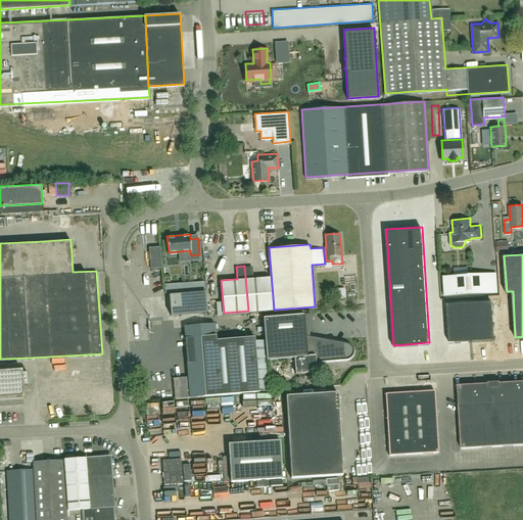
[(252,266),(244,266),(248,311),(273,309),(270,276),(253,278),(252,266)]
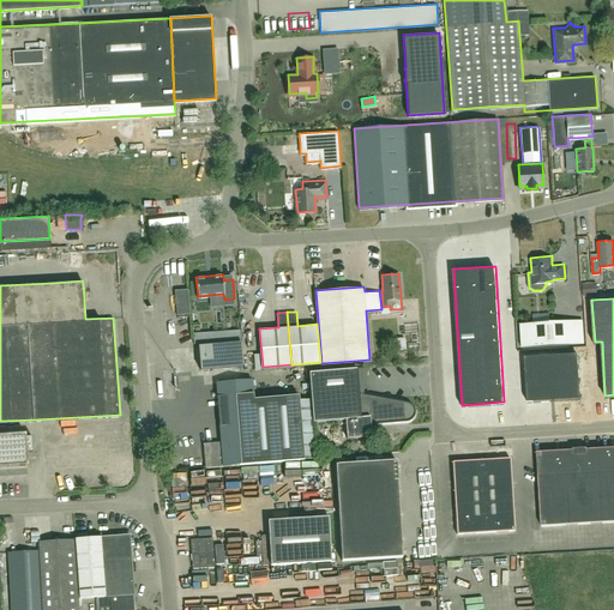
[(570,343),(569,319),(521,321),(522,345),(570,343)]
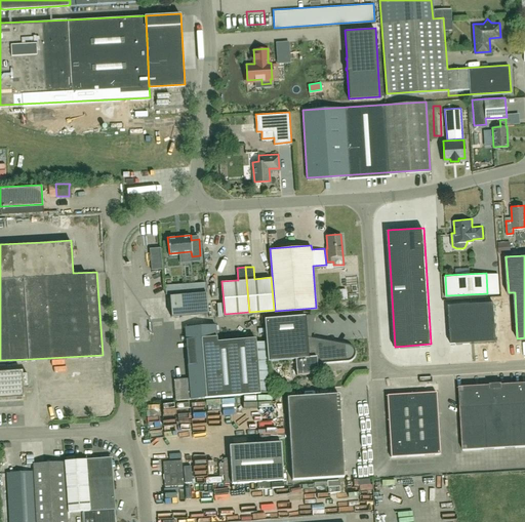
[(205,280),(165,283),(165,291),(206,289),(205,280)]
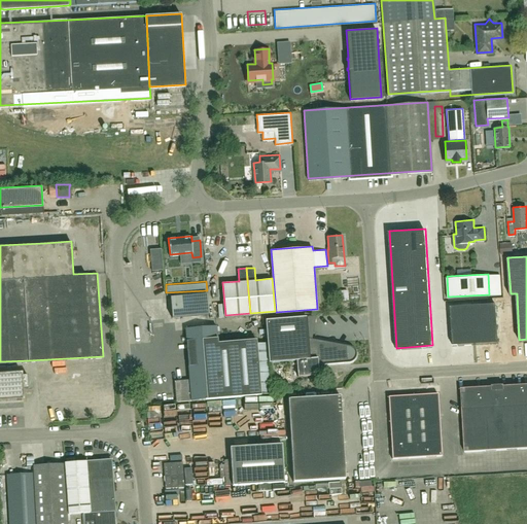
[(339,289),(340,300),(348,300),(347,288),(339,289)]
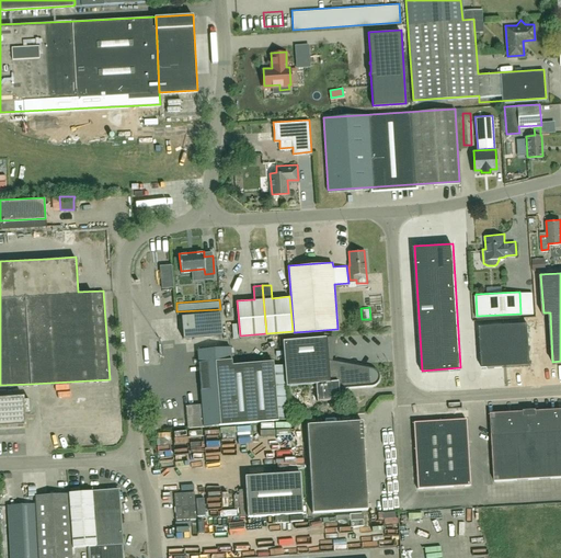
[(220,311),(181,315),(183,337),(222,333),(220,311)]
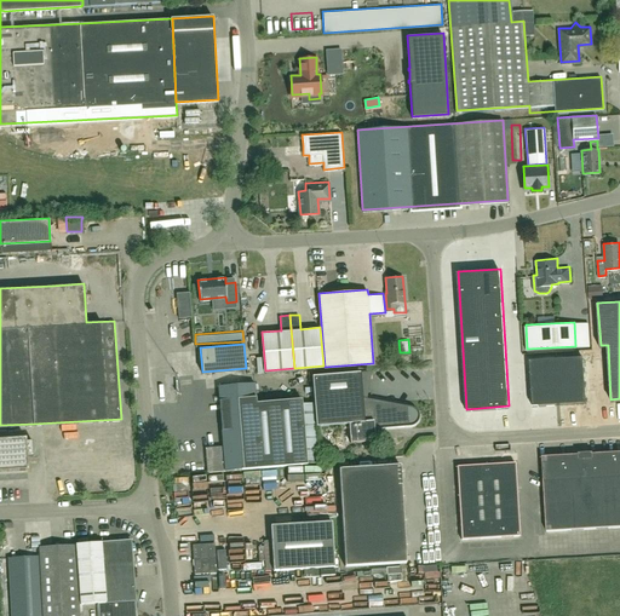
[(584,356),(530,360),(533,404),(586,401),(584,356)]
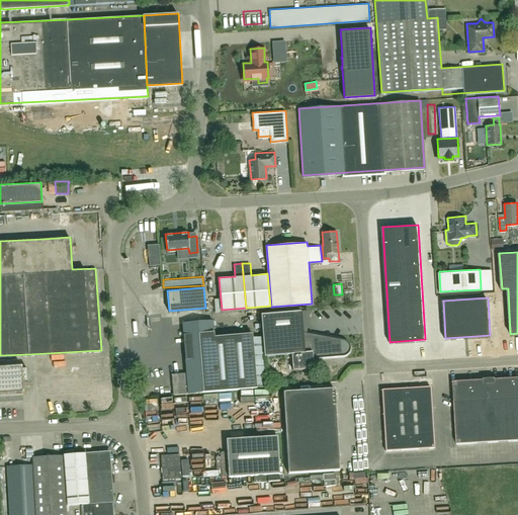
[(319,362),(319,356),(344,354),(347,353),(349,350),(350,347),(350,344),(349,342),(347,340),(345,339),(304,331),(301,310),(261,314),(264,355),(291,353),(292,368),(314,367),(314,363),(319,362)]
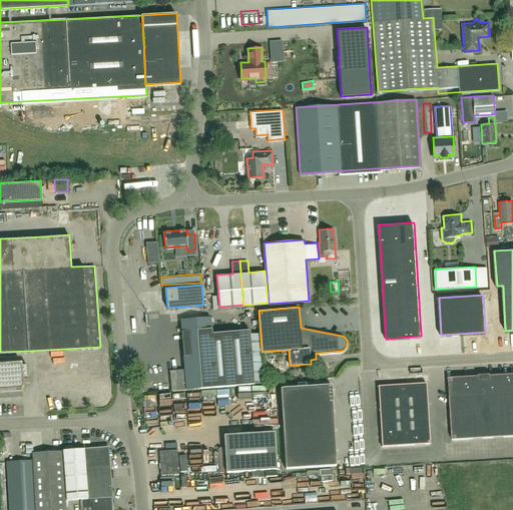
[(248,330),(221,332),(211,333),(210,316),(181,319),(186,389),(216,386),(225,385),(253,383),(248,330)]
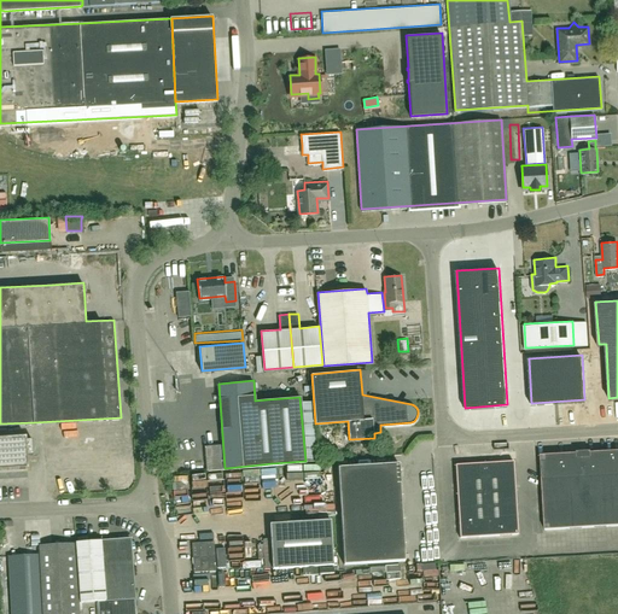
[(25,436),(25,434),(0,436),(0,468),(28,467),(28,466),(27,454),(34,452),(33,449),(33,438),(31,438),(25,438),(25,436)]
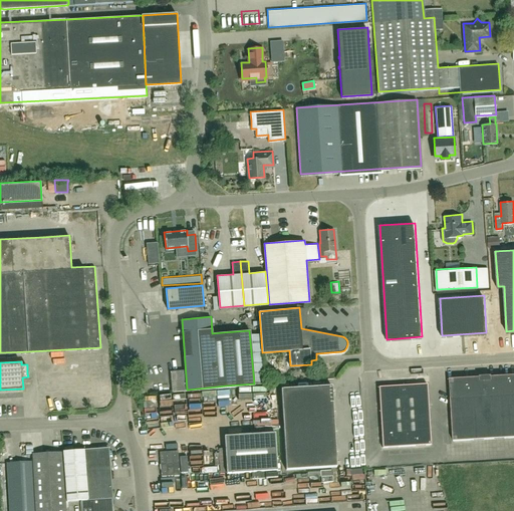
[(187,389),(186,368),(170,369),(172,391),(187,390),(187,389)]
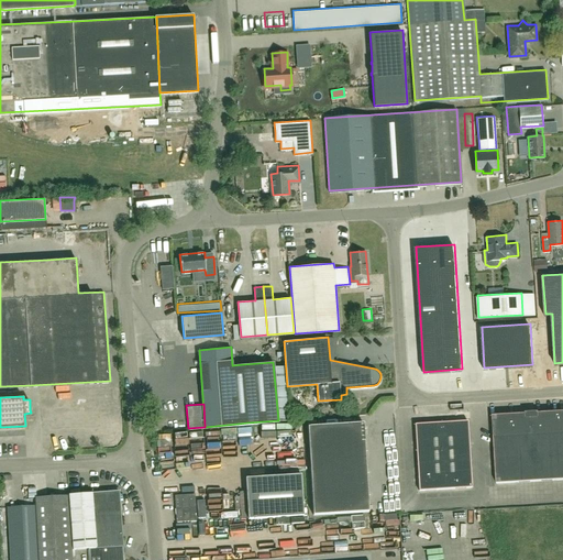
[(538,414),(532,415),(527,415),(527,412),(493,414),(496,481),(536,479),(562,476),(562,408),(538,410),(538,414)]
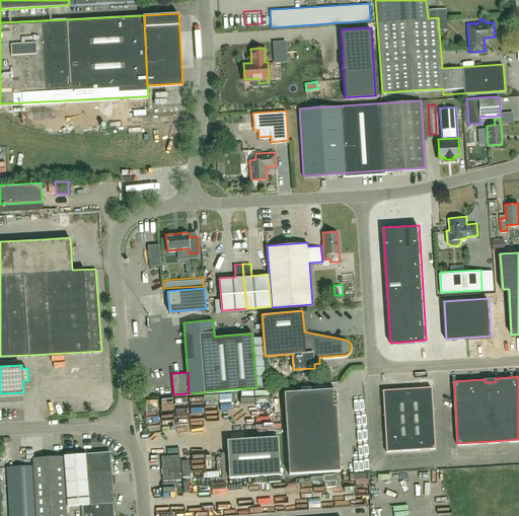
[(431,386),(406,387),(382,389),(386,450),(411,449),(435,447),(431,386)]
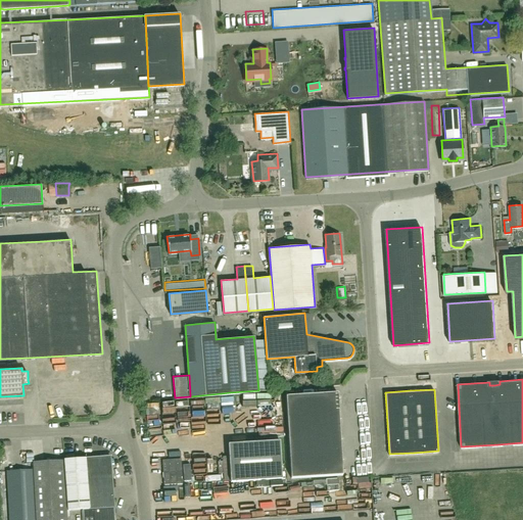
[(338,391),(286,394),(291,476),(342,473),(338,391)]
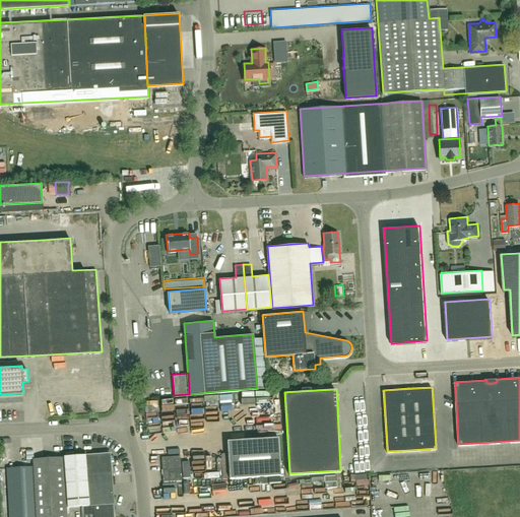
[(189,401),(189,406),(190,419),(202,419),(201,400),(189,401)]
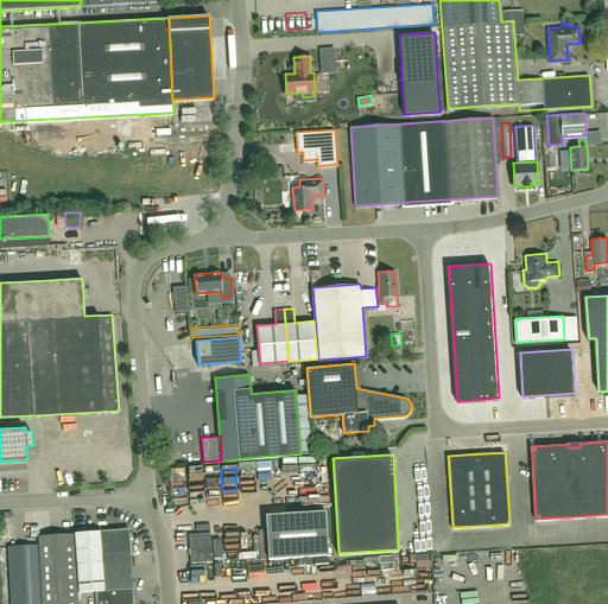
[(239,472),(239,485),(254,485),(254,472),(239,472)]
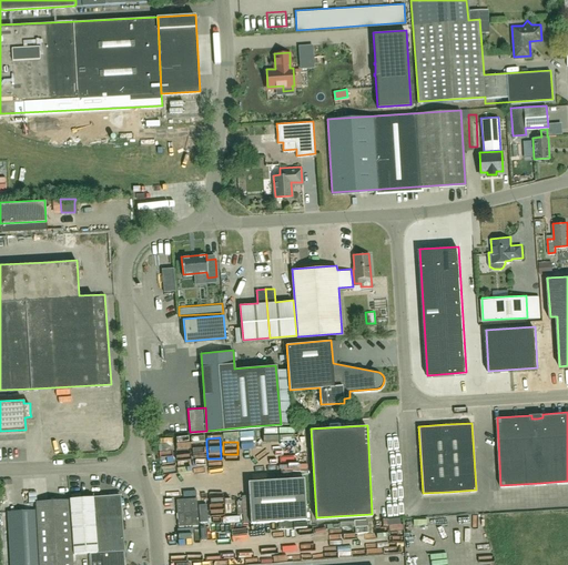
[(286,456),(296,455),(296,445),(286,446),(286,456)]
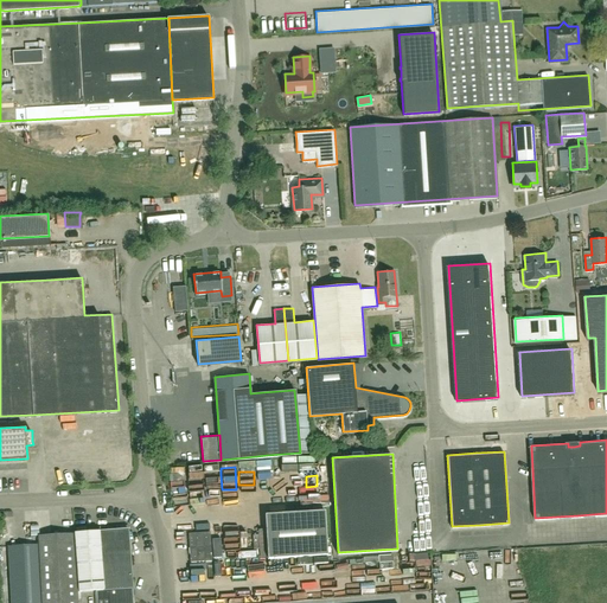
[(168,498),(200,496),(199,478),(168,479),(168,498)]
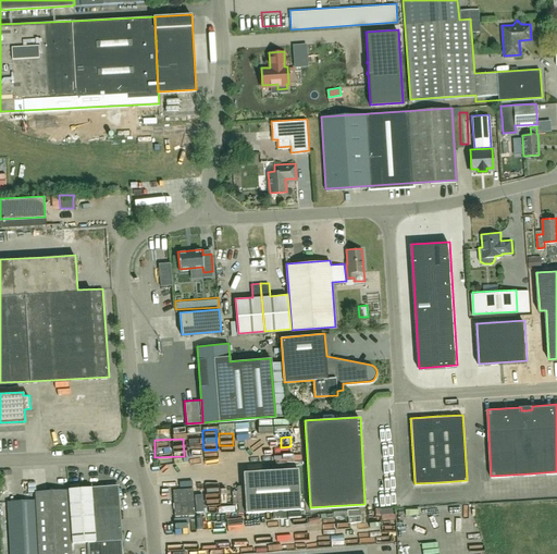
[(200,458),(199,452),(188,453),(189,460),(200,458)]
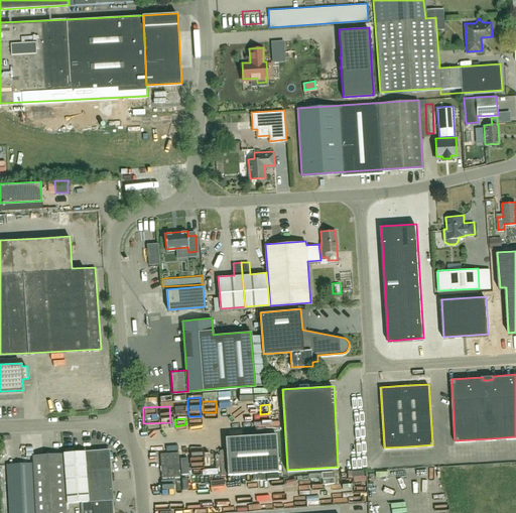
[(278,471),(276,433),(225,436),(228,474),(278,471)]
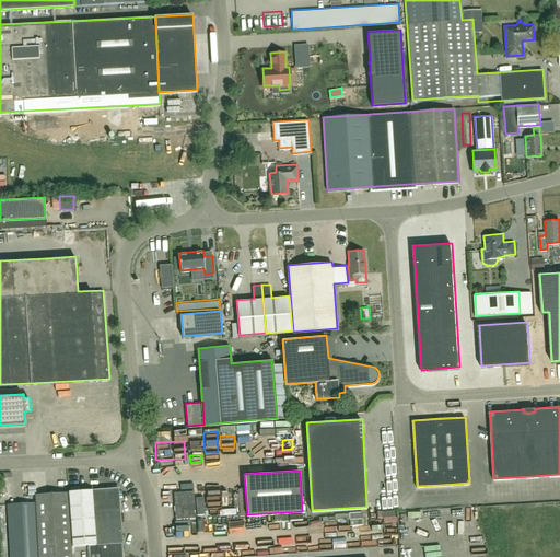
[(95,543),(89,544),(89,556),(123,556),(118,487),(92,489),(95,543)]
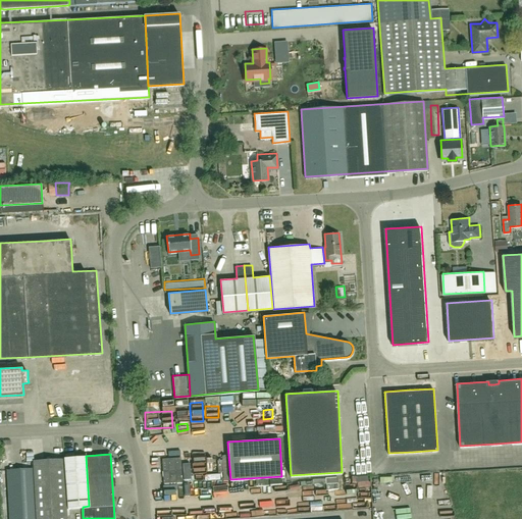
[(160,480),(178,479),(177,455),(159,456),(160,480)]
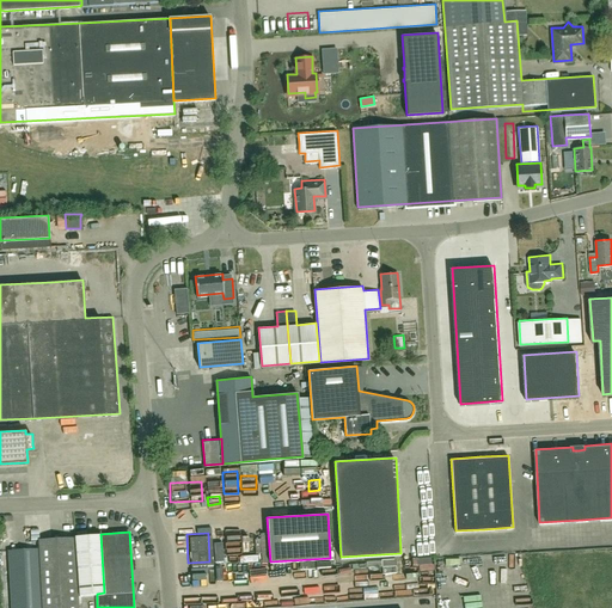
[(104,593),(101,534),(75,535),(80,595),(104,593)]
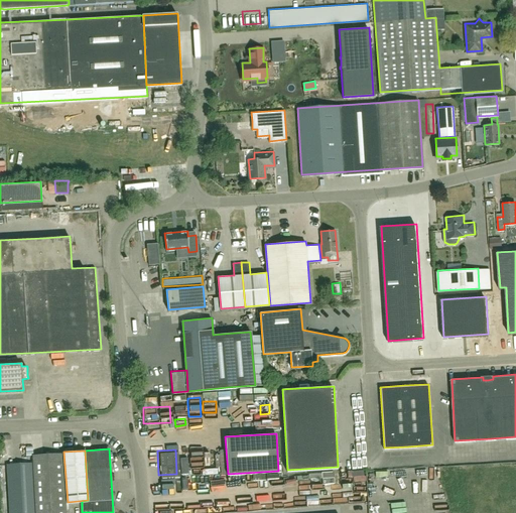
[(182,451),(182,470),(197,470),(197,451),(182,451)]
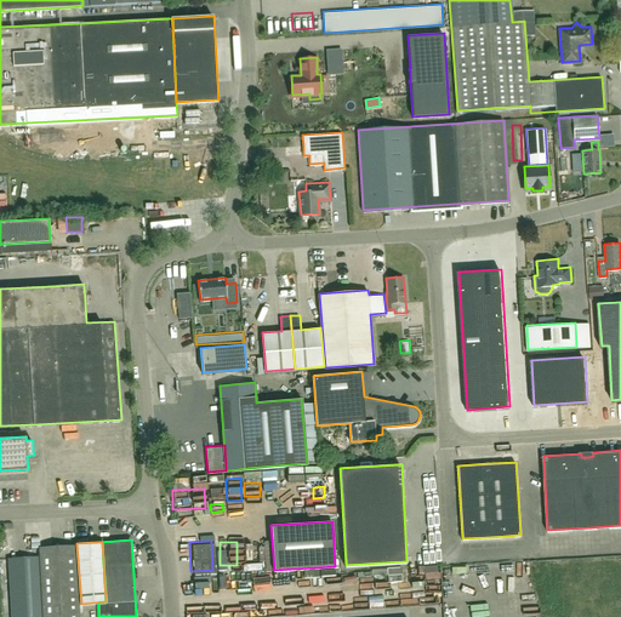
[(79,616),(75,544),(39,547),(43,616),(79,616)]
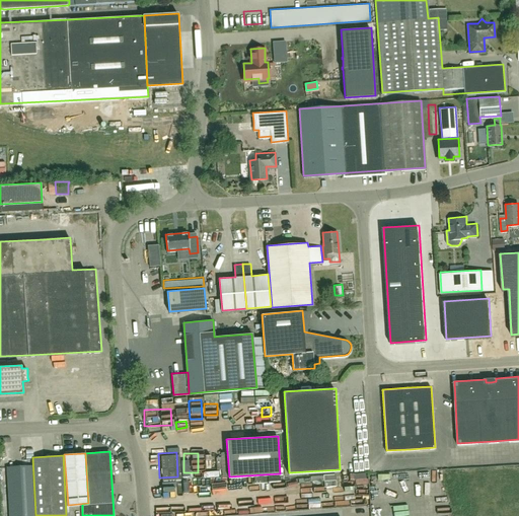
[(33,515),(31,464),(7,465),(9,515),(33,515)]
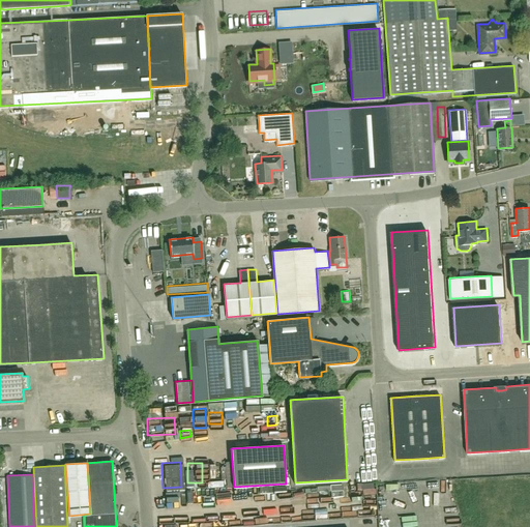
[(405,479),(379,481),(379,494),(412,492),(412,488),(406,489),(405,479)]
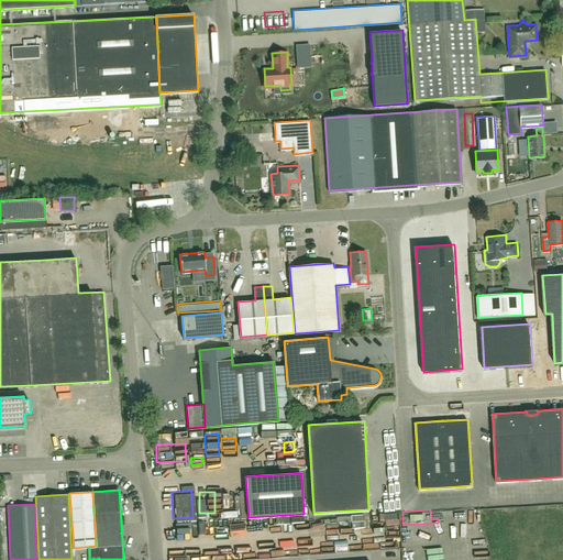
[(416,536),(423,533),(421,525),(414,528),(416,536)]
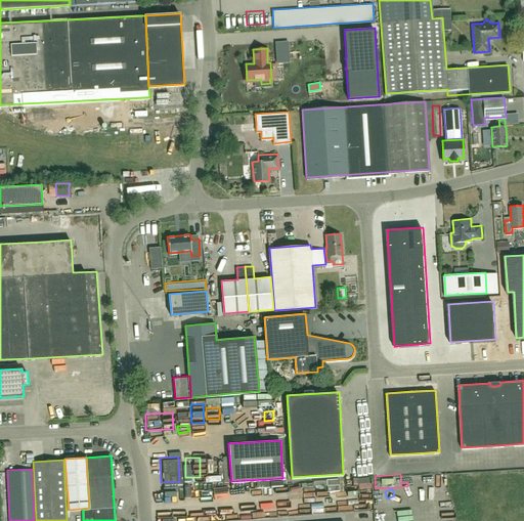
[(409,520),(421,520),(421,505),(408,506),(409,520)]
